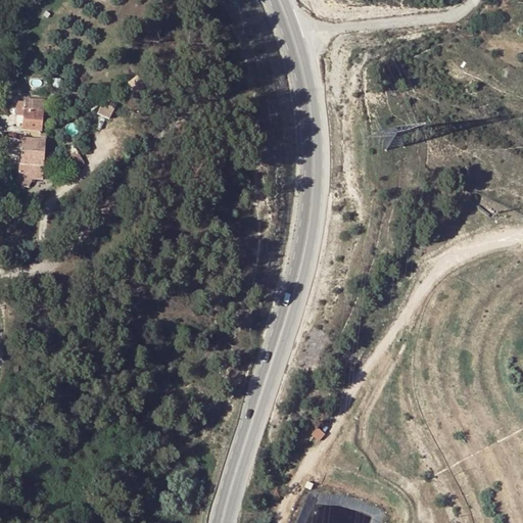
[(18,84),(11,74),(2,80),(8,90),(18,84)]
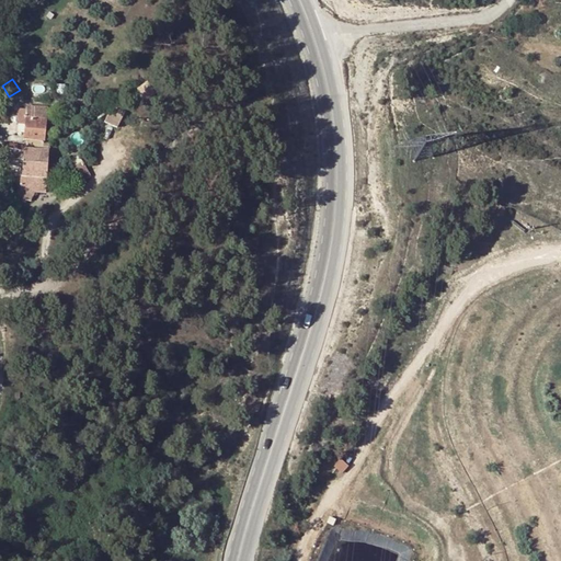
[(147,100),(156,93),(148,82),(139,89),(147,100)]
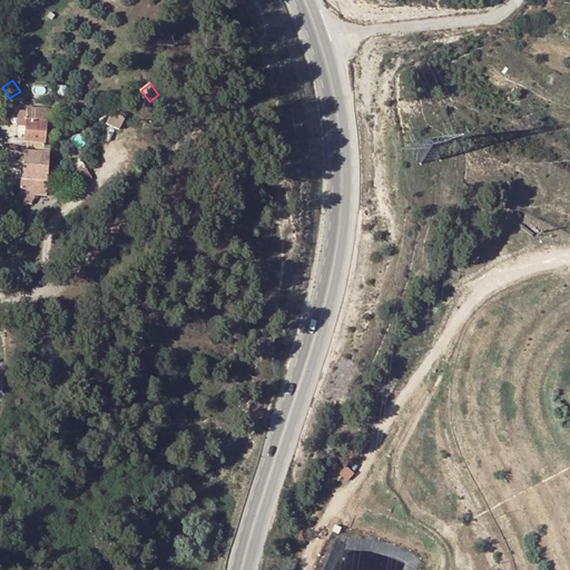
[(69,97),(69,85),(60,85),(60,96),(69,97)]
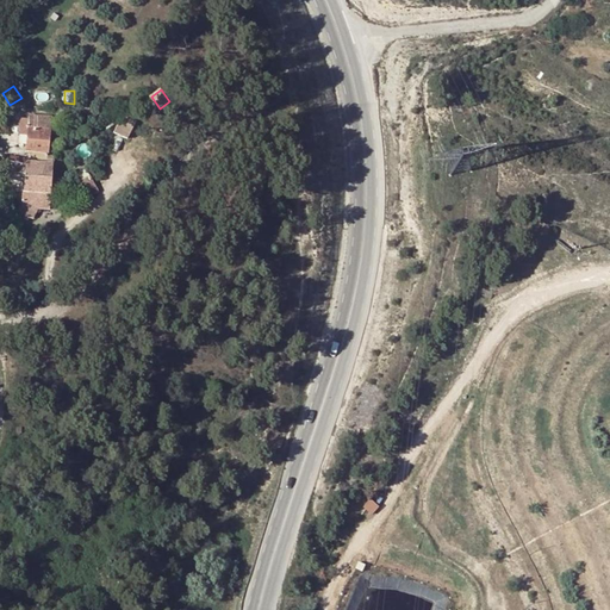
[(128,138),(136,120),(124,114),(114,132),(128,138)]
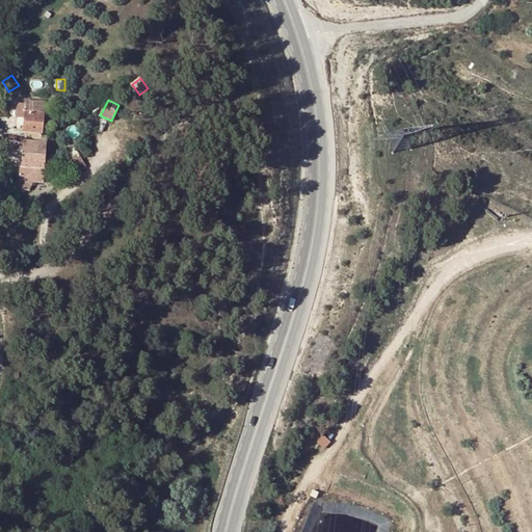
[(65,109),(64,101),(57,102),(58,110),(65,109)]
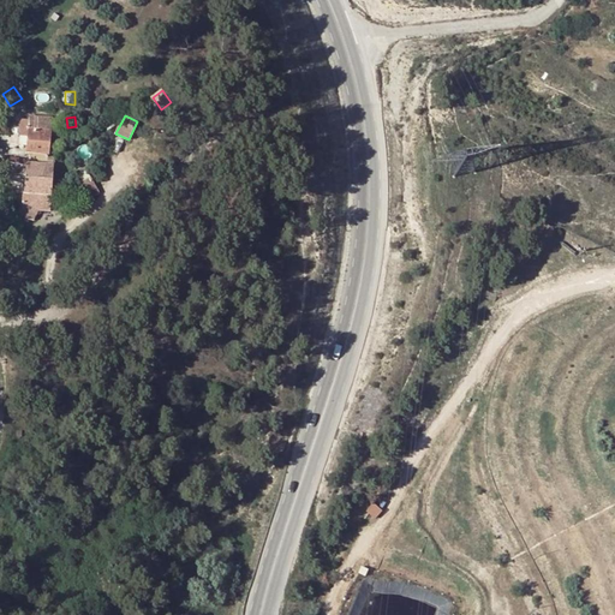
[(54,123),(23,119),(22,136),(30,137),(30,148),(28,148),(28,154),(31,155),(31,162),(51,163),(51,159),(51,157),(53,136),(55,136),(57,132),(53,132),(54,123)]
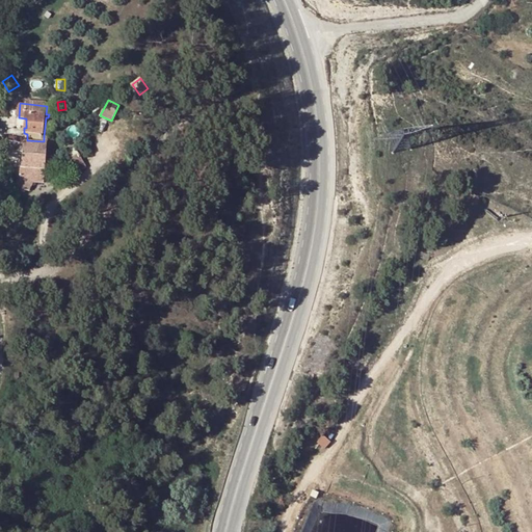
[(3,166),(21,167),(20,189),(30,191),(34,182),(45,183),(46,169),(48,137),(44,137),(44,141),(27,140),(24,140),(23,152),(4,151),(3,166)]
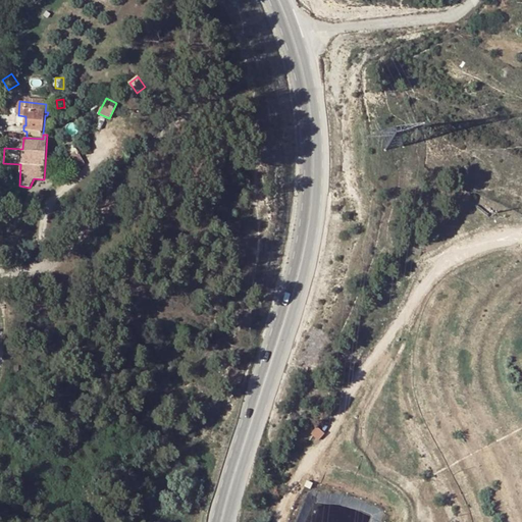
[(4,148),(22,149),(23,138),(5,137),(4,148)]
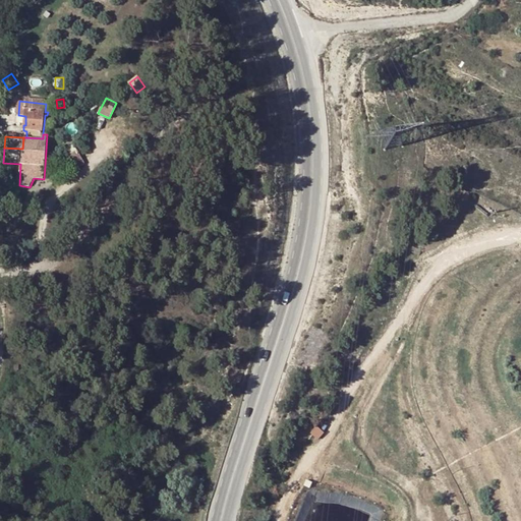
[(79,151),(73,154),(77,166),(84,163),(79,151)]
